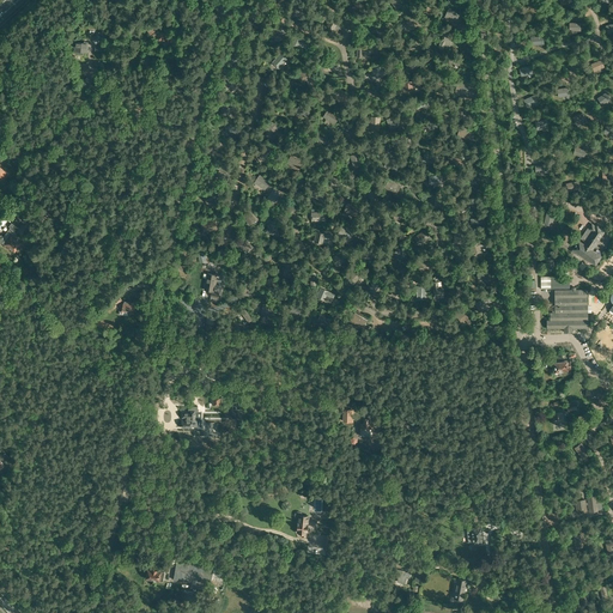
[(275,0),(271,6),(277,10),(284,0),(275,0)]
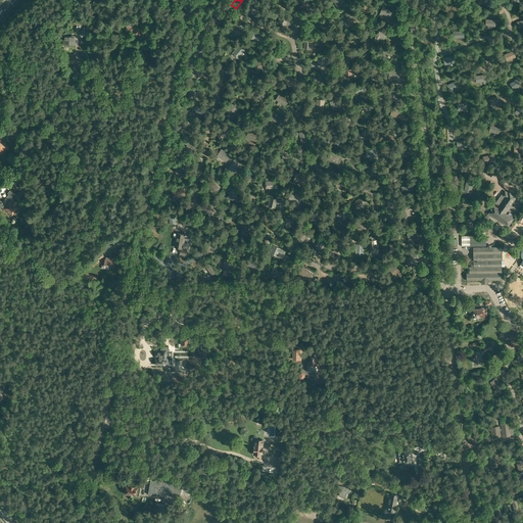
[(252,0),(247,12),(251,14),(255,6),(255,4),(256,2),(252,0)]
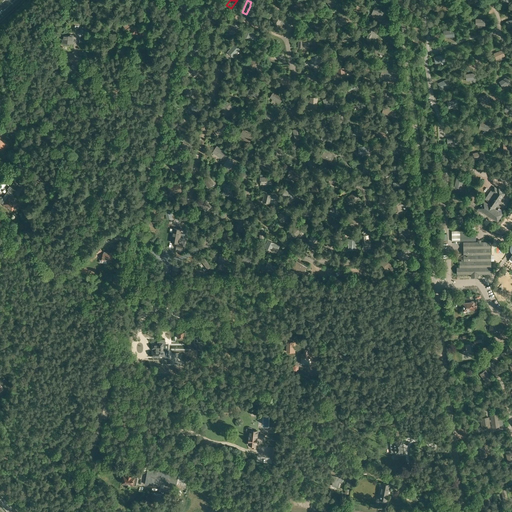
[(293,10),(305,4),(302,0),(295,0),(297,4),(292,7),(293,10)]
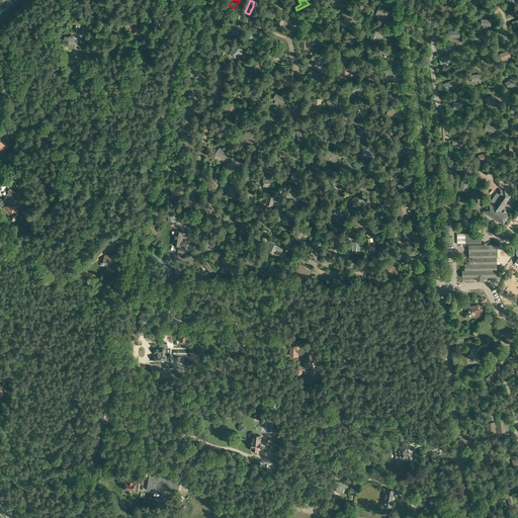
[(341,5),(337,0),(329,0),(335,9),(341,5)]
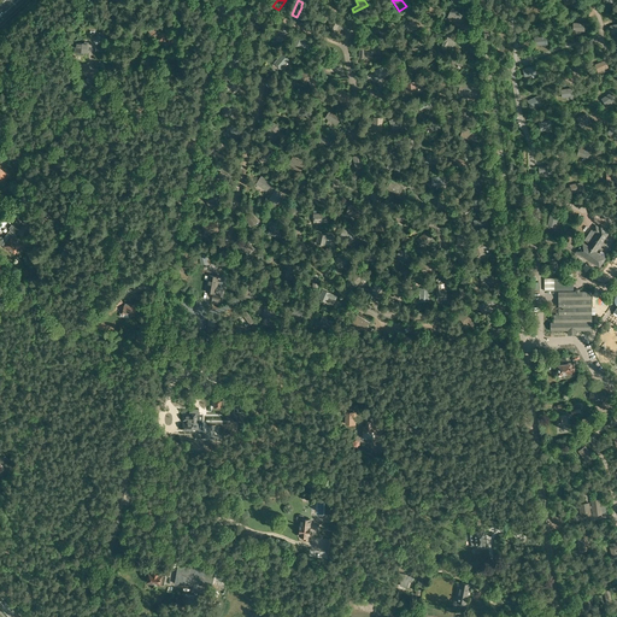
[(450,10),(447,18),(459,23),(463,15),(450,10)]
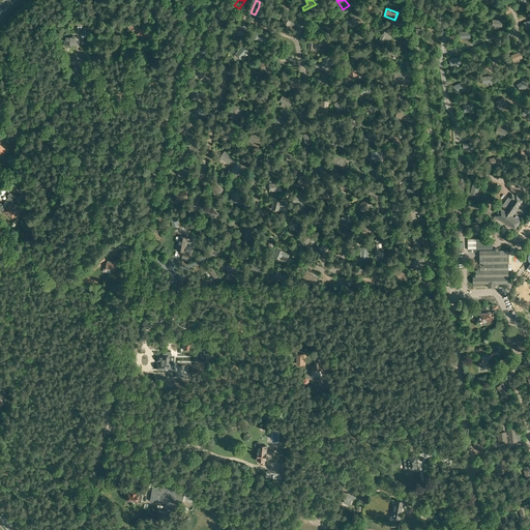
[(288,26),(292,20),(287,16),(283,22),(288,26)]
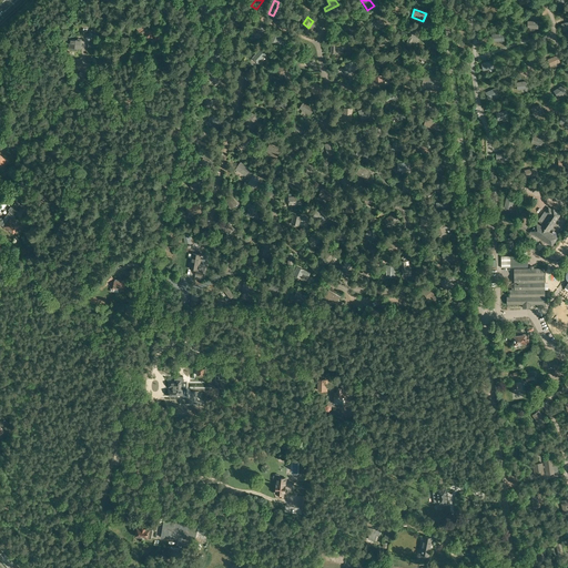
[(344,29),(355,32),(357,24),(346,22),(344,29)]
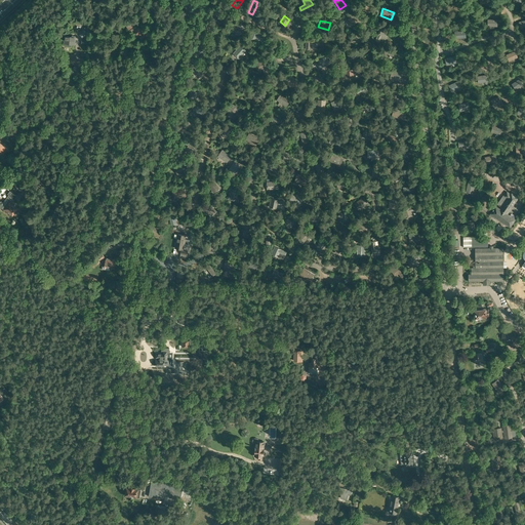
[(239,35),(245,28),(239,23),(233,31),(239,35)]
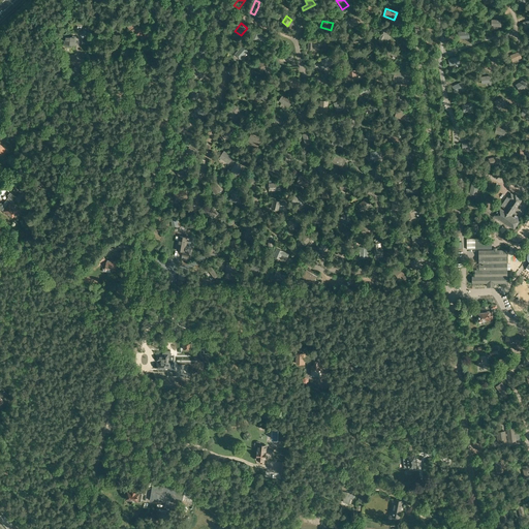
[(149,37),(149,36),(139,27),(133,32),(138,37),(139,36),(144,41),(149,37)]
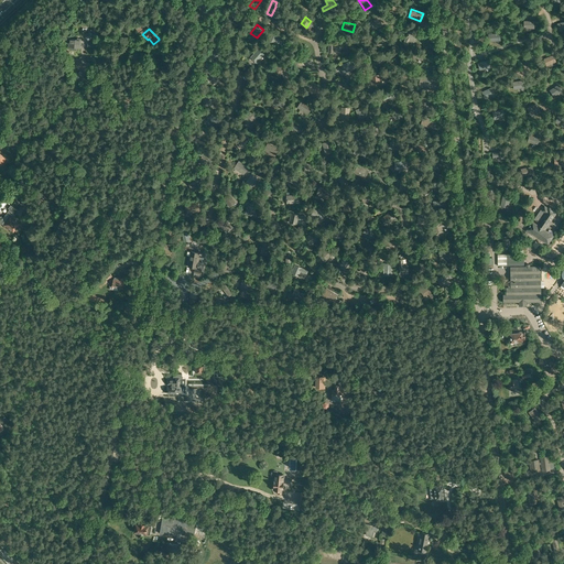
[(414,42),(418,35),(410,31),(403,44),(407,45),(410,40),(414,42)]
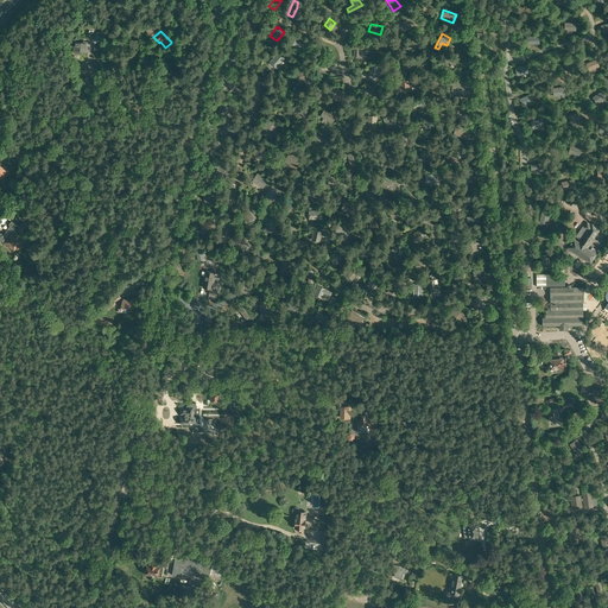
[(96,35),(92,38),(93,40),(95,44),(101,39),(99,36),(97,36),(96,35)]
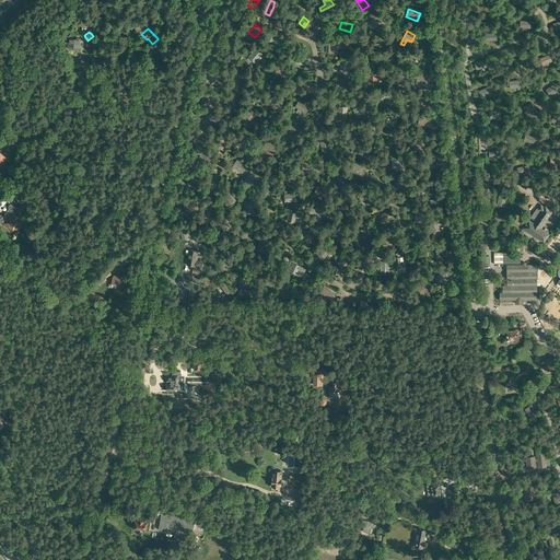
[(271,32),(266,42),(271,44),(273,38),(281,42),(283,37),(271,32)]
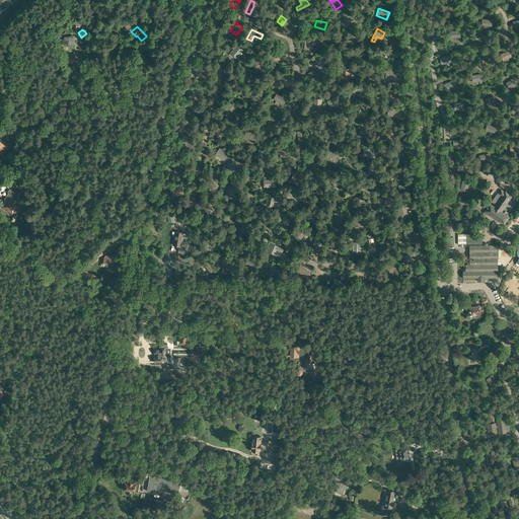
[(63,44),(63,46),(70,46),(70,44),(74,44),(74,36),(74,35),(71,35),(71,36),(64,35),(63,44)]
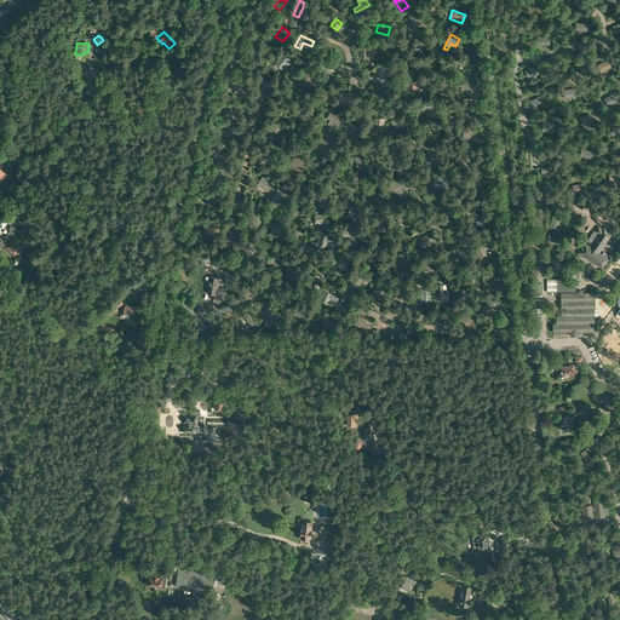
[(375,49),(361,49),(361,58),(367,58),(368,53),(375,55),(375,49)]
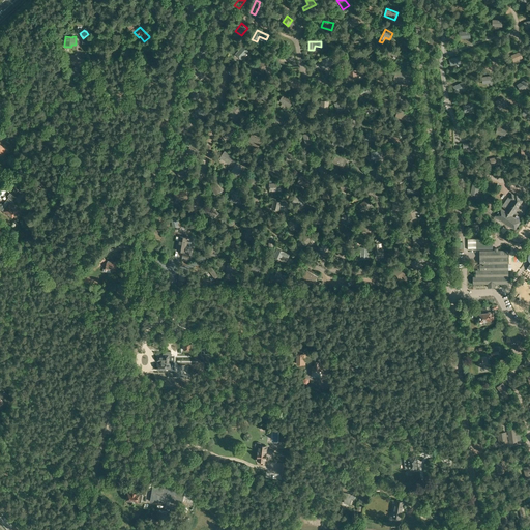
[(202,58),(210,50),(205,45),(197,53),(202,58)]
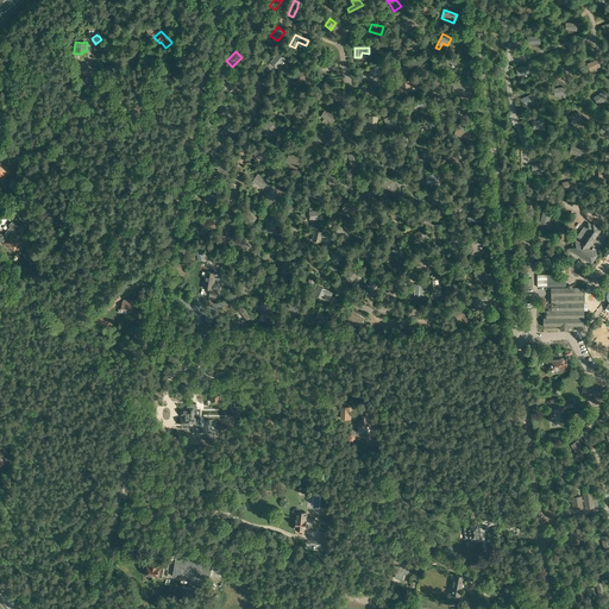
[(277,67),(286,58),(278,52),(271,62),(277,67)]
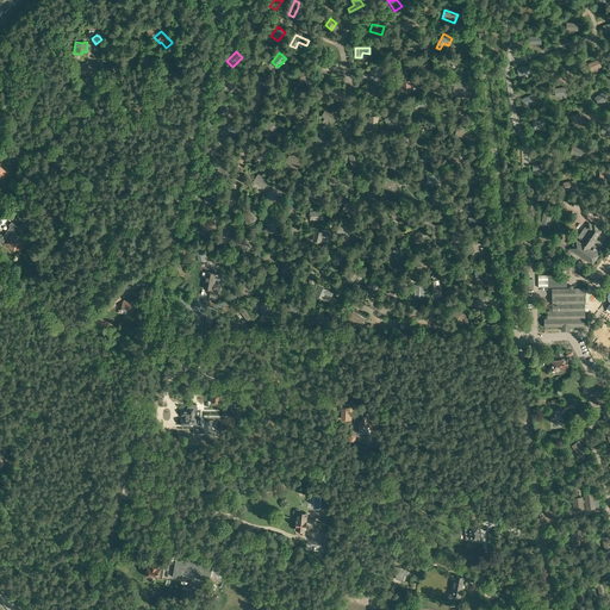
[(589,63),(591,72),(602,67),(598,58),(589,63)]
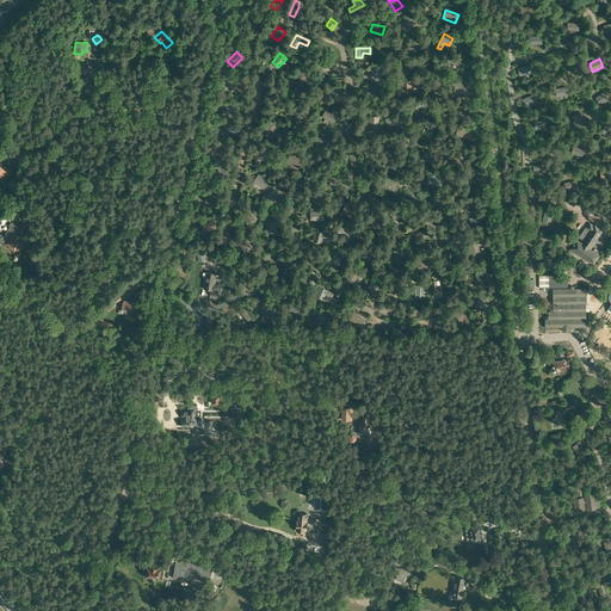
[(376,78),(386,73),(382,65),(371,69),(376,78)]
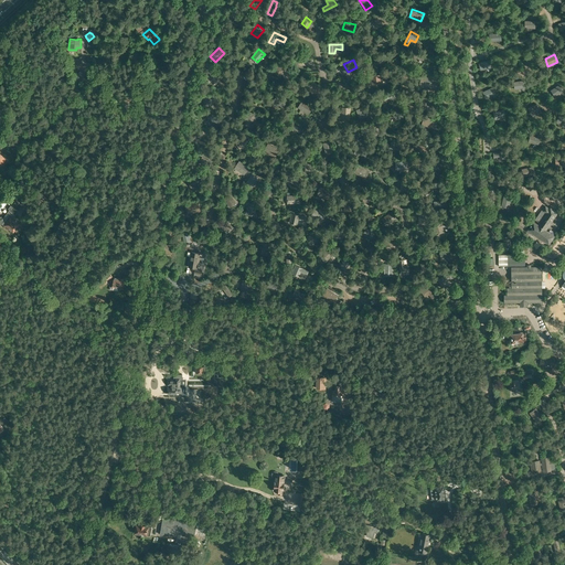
[(489,60),(479,63),(481,71),(491,67),(489,60)]
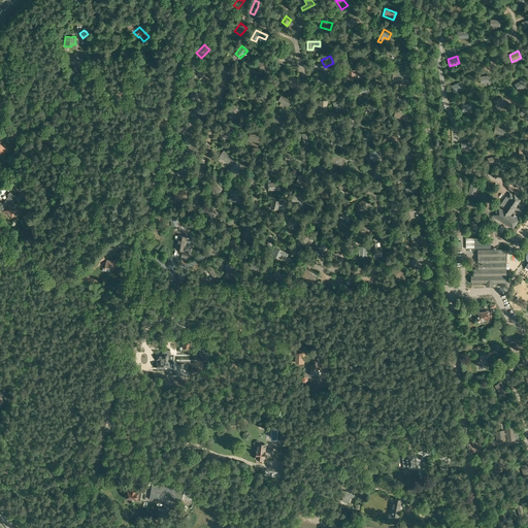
[(266,74),(270,73),(267,61),(259,63),(261,69),(265,68),(266,74)]
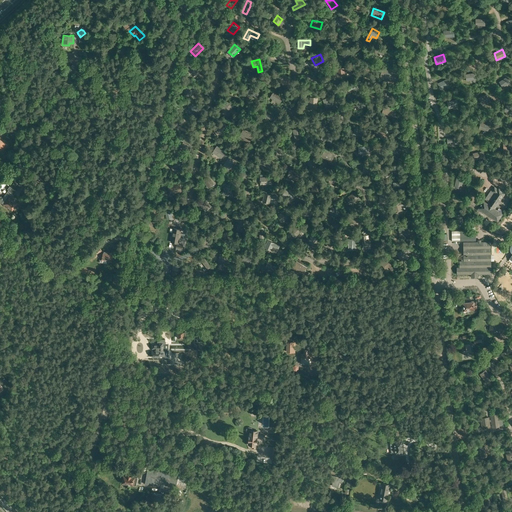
[(196,74),(198,67),(188,65),(186,72),(196,74)]
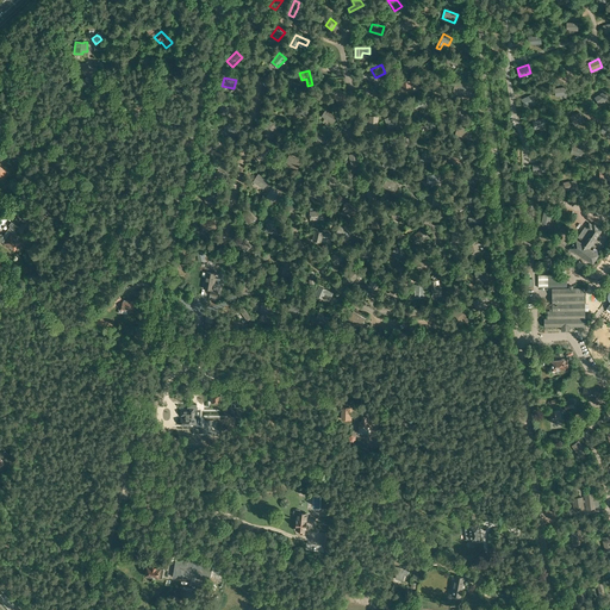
[(411,86),(418,85),(417,80),(402,81),(403,91),(411,91),(411,86)]
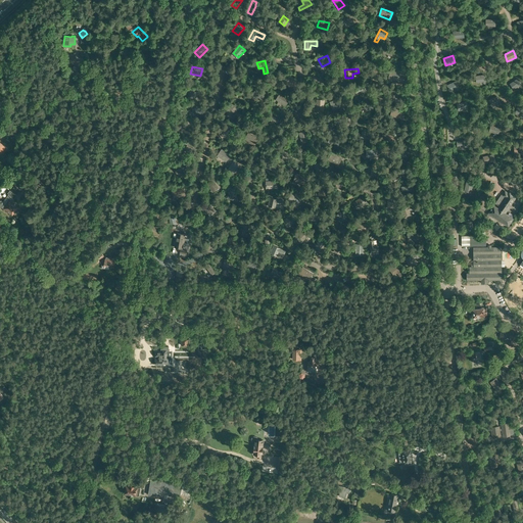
[(389,70),(388,78),(399,80),(400,73),(389,70)]
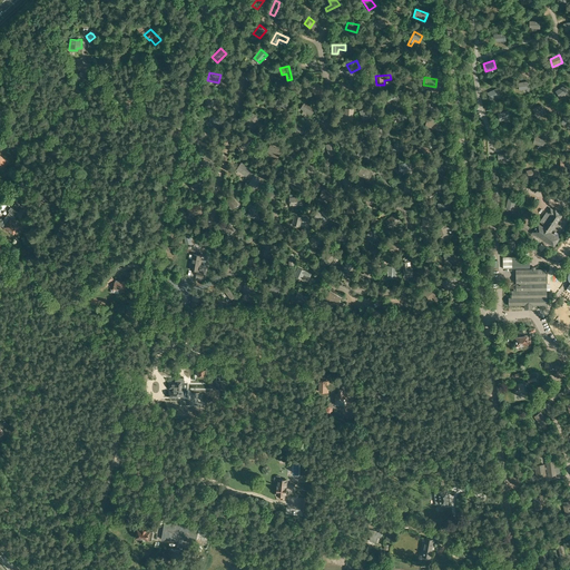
[(518,82),(519,90),(530,89),(529,81),(518,82)]
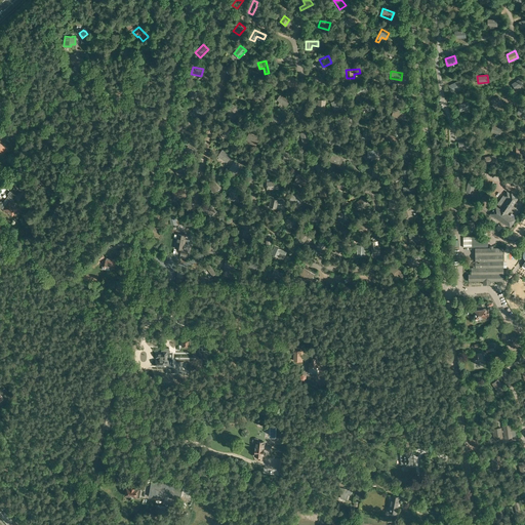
[(292,89),(298,85),(292,77),(286,81),(292,89)]
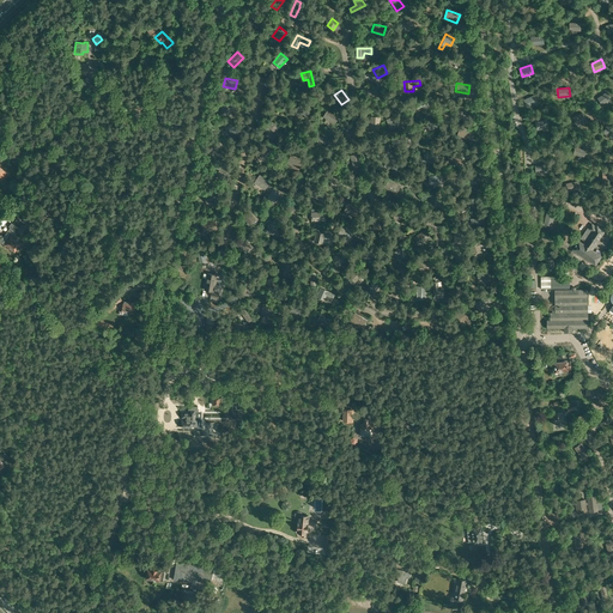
[(612,98),(607,91),(598,98),(602,105),(612,98)]
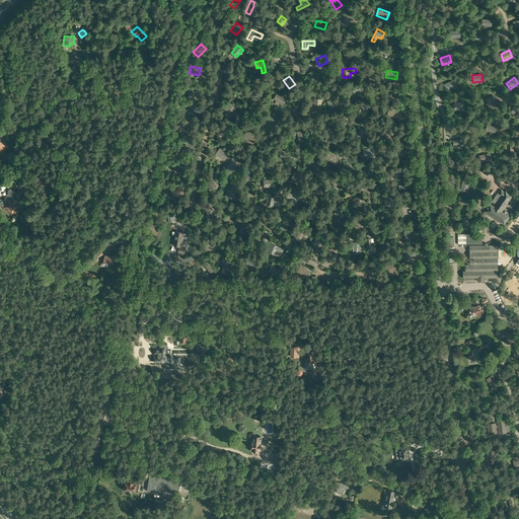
[(452,80),(443,84),(446,91),(455,87),(452,80)]
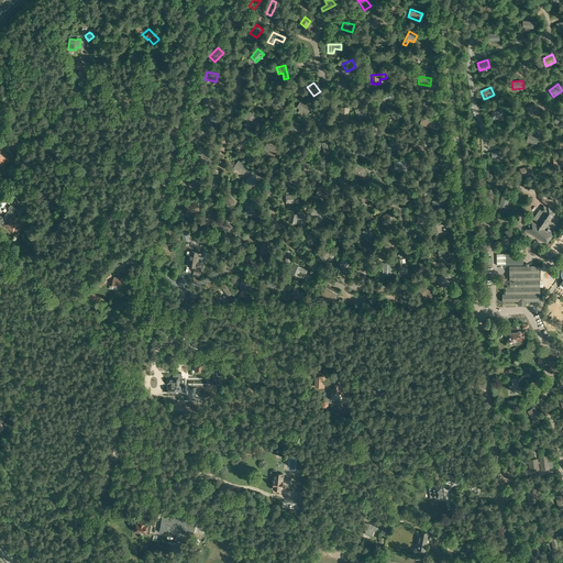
[(392,91),(382,97),(384,100),(394,96),(394,95),(392,91)]
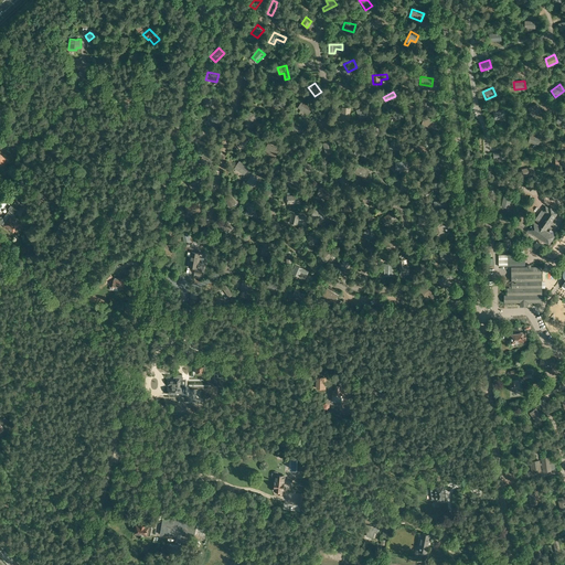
[(208,106),(217,98),(212,93),(203,100),(208,106)]
